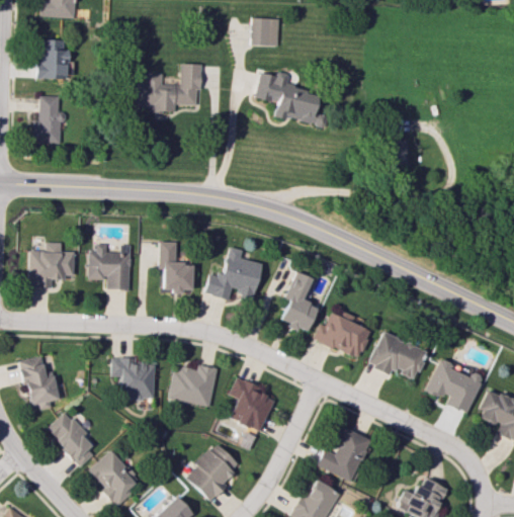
[(40,0),(40,16),(75,17),(75,0),(40,0)]
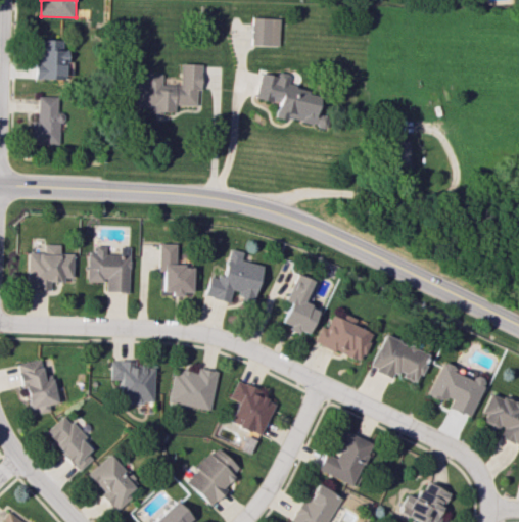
[(252,45),(280,46),(281,18),(253,17),(252,45)]
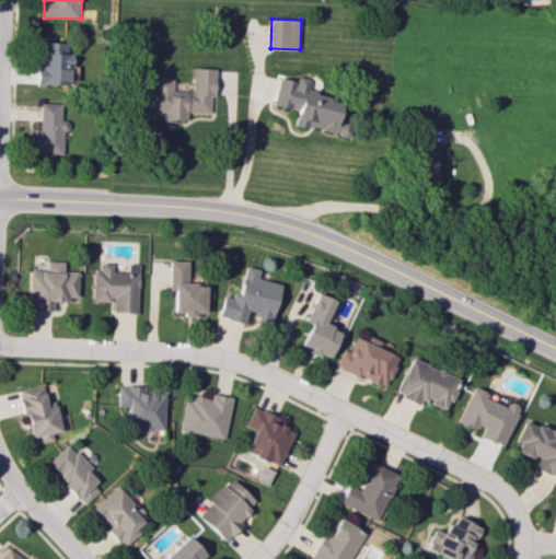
[(39,66),(39,84),(73,85),(74,54),(69,54),(69,43),(45,43),(44,66),(39,66)]
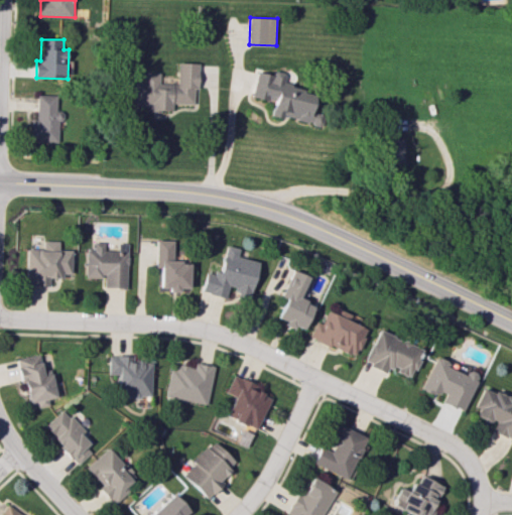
[(200,63),(179,63),(179,85),(162,84),(162,74),(145,73),(145,84),(136,83),(135,106),(153,107),(153,112),(173,112),(173,104),(199,105),(200,63)]
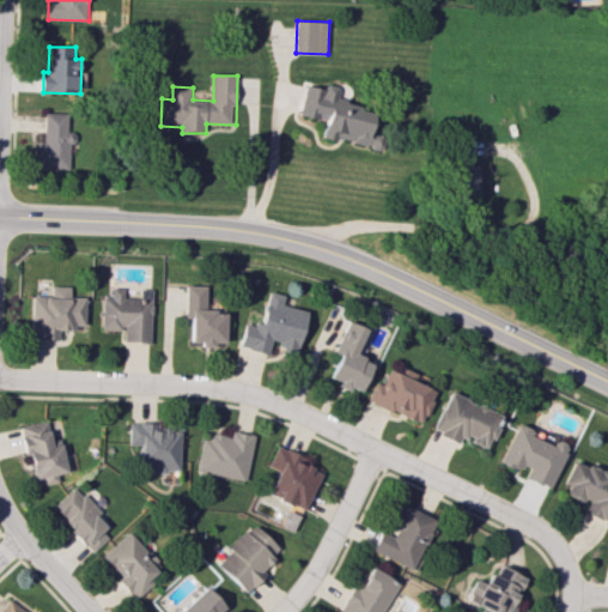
[(302,115),(328,121),(324,137),(382,150),(384,138),(371,135),(377,110),(339,102),(342,88),(327,84),(327,90),(308,86),(302,115)]
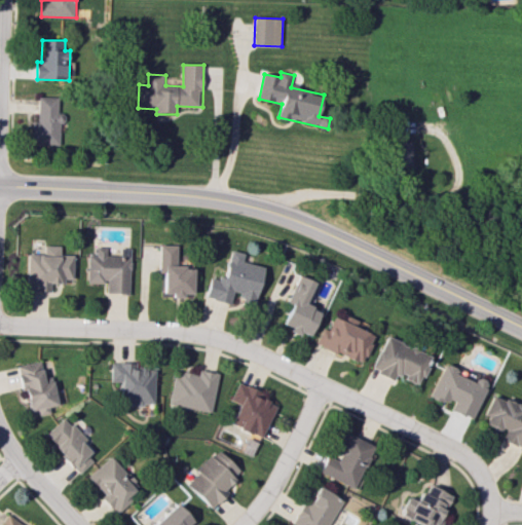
[(35,121),(34,146),(62,147),(62,122),(67,122),(67,114),(61,114),(61,98),(41,98),(40,121),(35,121)]
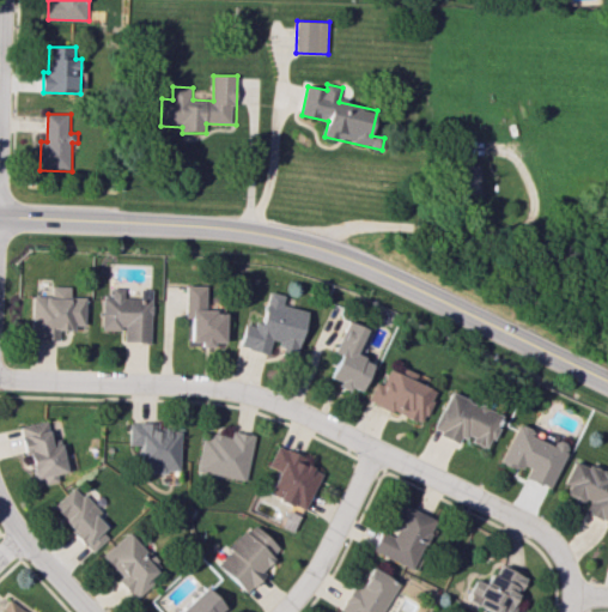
[(461,199),(480,200),(482,167),(463,165),(461,199)]
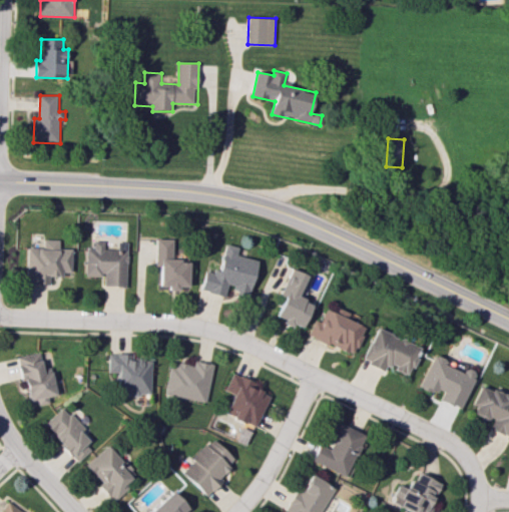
[(174,238),(156,239),(157,267),(161,267),(161,287),(169,287),(169,289),(190,289),(190,261),(174,261),(174,238)]
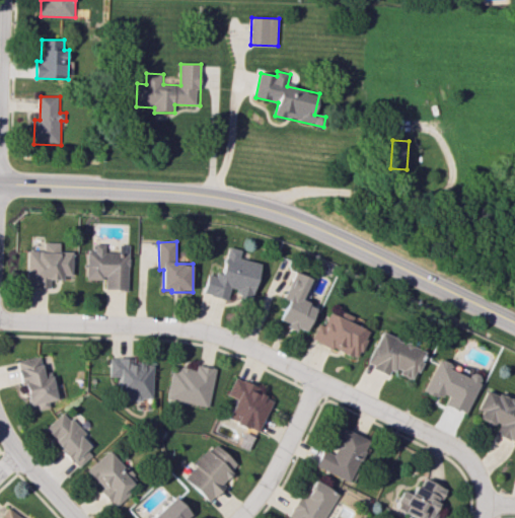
[(29,250),(28,287),(51,288),(52,280),(66,281),(66,276),(73,276),(74,252),(61,251),(62,243),(46,242),(45,250),(29,250)]
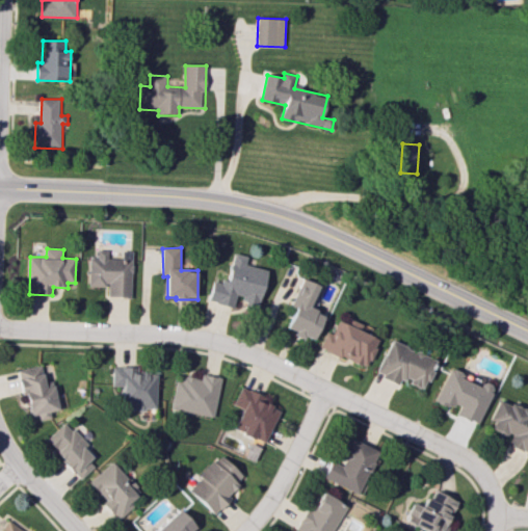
[(90,287),(110,287),(110,297),(133,297),(133,251),(123,251),(123,259),(109,259),(109,250),(99,250),(99,258),(90,258),(90,287)]
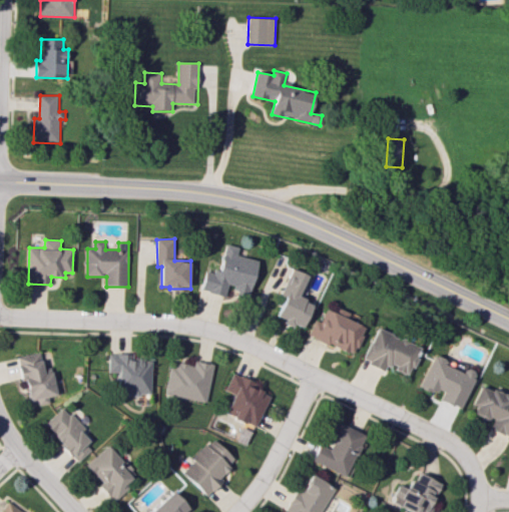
[(259,261),(237,256),(239,247),(226,244),(220,273),(206,270),(201,291),(226,297),(228,288),(250,294),(259,261)]
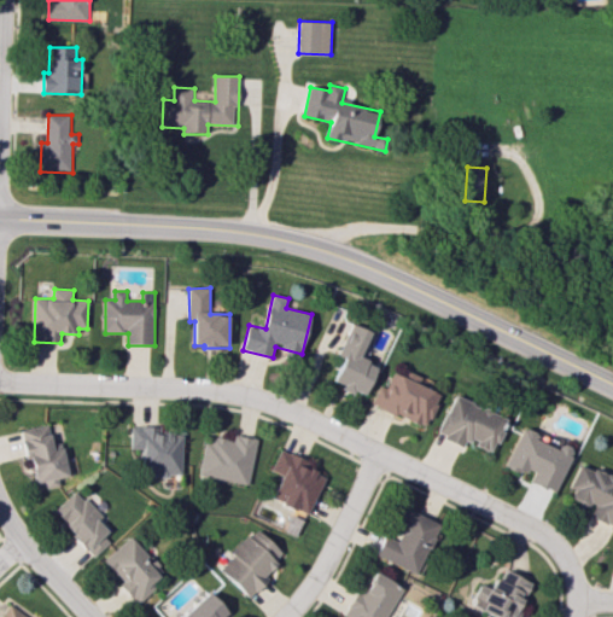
[(366,396),(378,366),(361,359),(372,332),(352,325),(344,347),(349,348),(334,384),(355,393),(356,391),(366,396)]
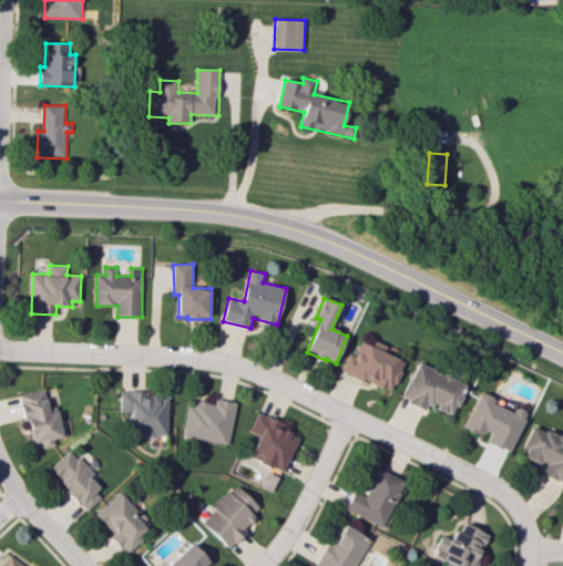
[(343,371),(392,392),(406,362),(385,353),(388,346),(365,336),(357,356),(350,352),(343,371)]
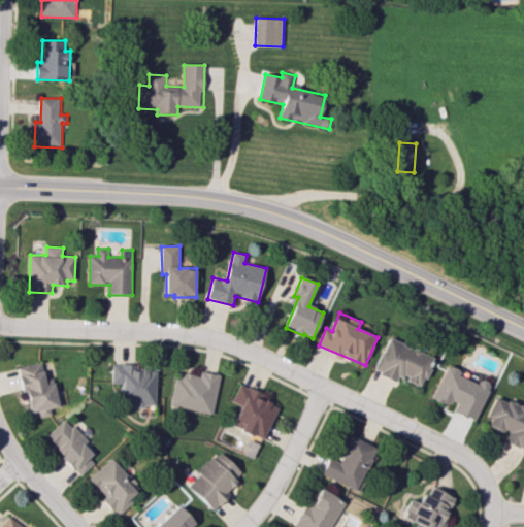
[(375,371),(397,381),(399,375),(422,386),(434,358),(390,338),(375,371)]
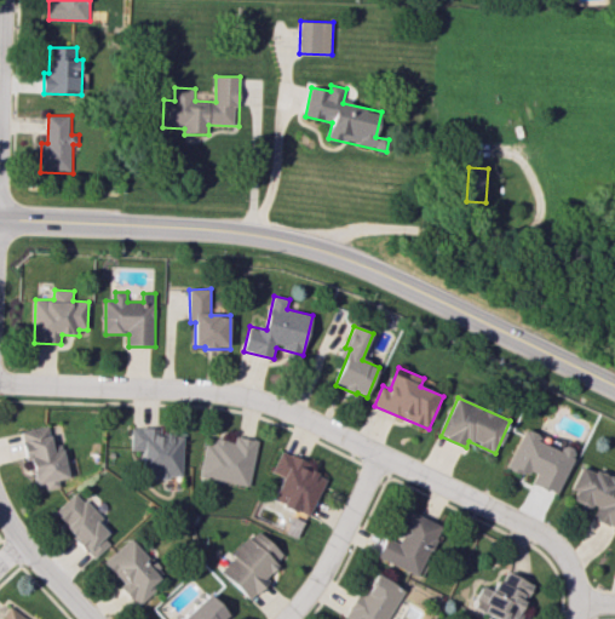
[(24,430),(34,486),(47,483),(49,491),(62,488),(61,480),(70,479),(64,443),(53,445),(50,427),(24,430)]
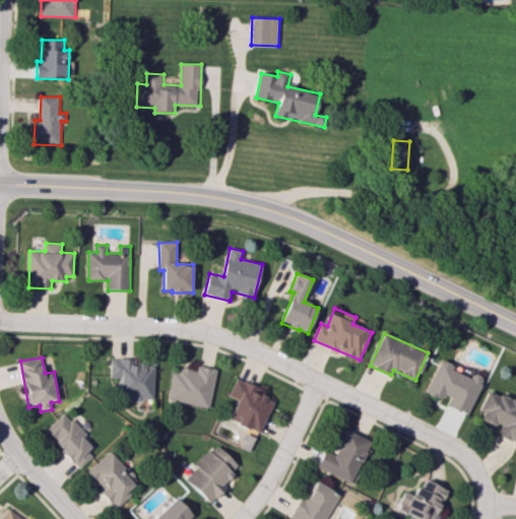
[(154,400),(155,366),(131,365),(131,359),(112,359),(111,378),(121,378),(121,400),(154,400)]
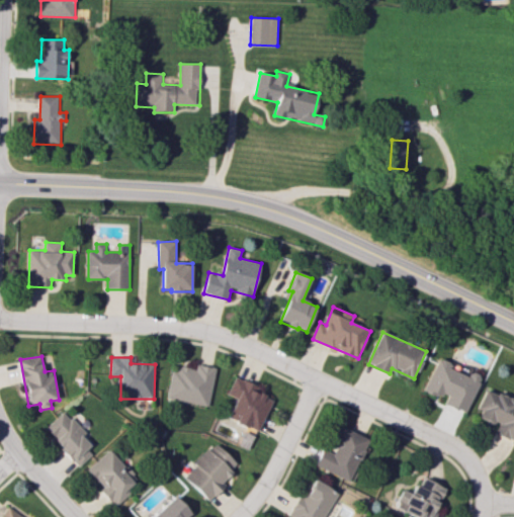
[(426,391),(447,399),(445,405),(467,414),(483,375),(439,357),(426,391)]
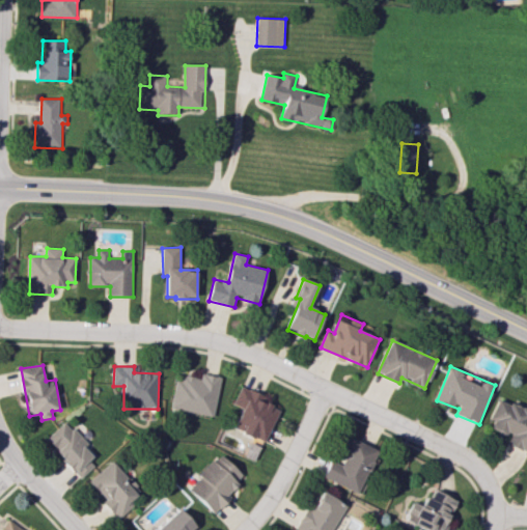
[(215,417),(222,378),(202,373),(201,379),(179,374),(173,409),(215,417)]
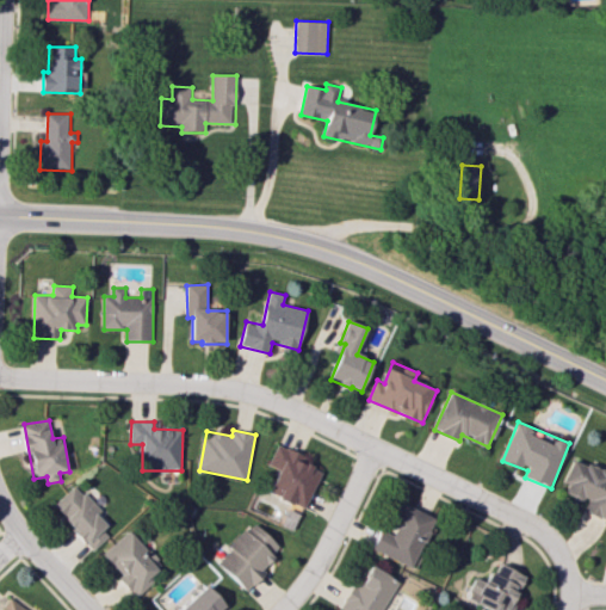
[(307,510),(323,472),(303,462),(307,456),(279,444),(270,466),(280,470),(271,493),(307,510)]
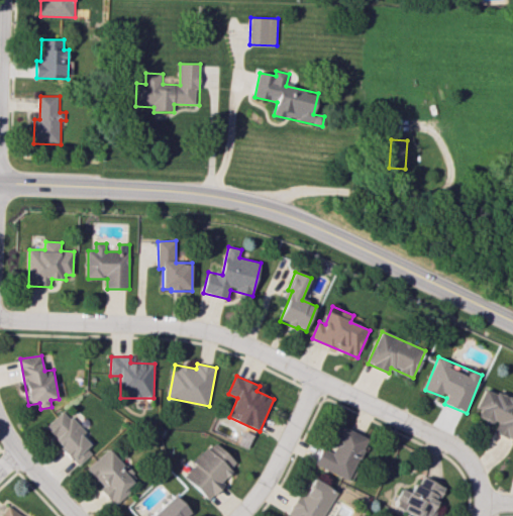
[(512,398),(487,389),(476,416),(498,424),(495,433),(512,440),(512,398)]
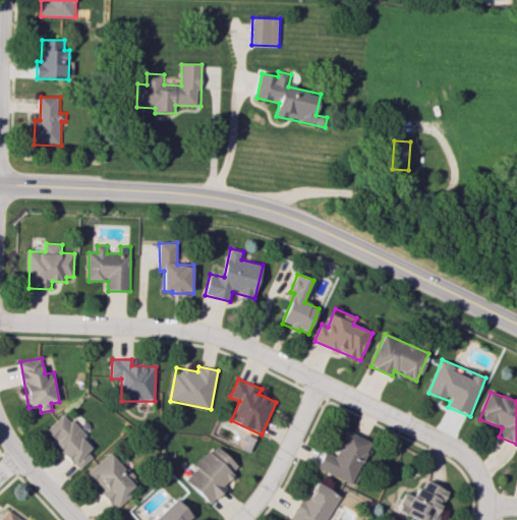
[(87,437),(67,413),(47,430),(79,470),(96,457),(82,441),(87,437)]
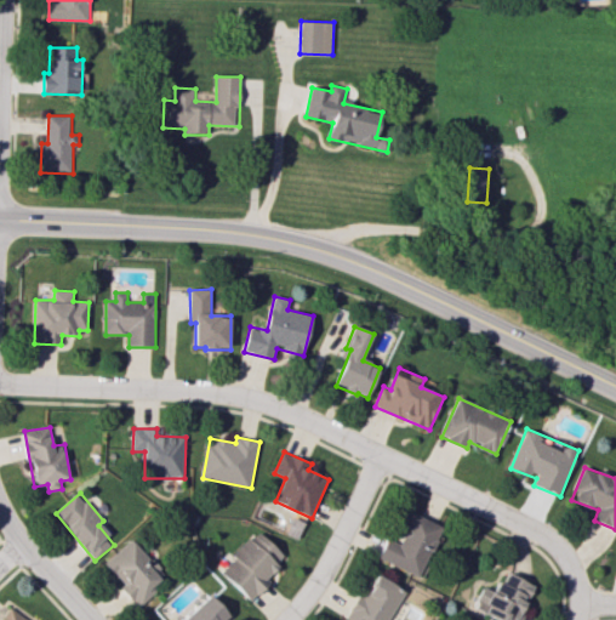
[(380,558),(421,578),(444,527),(414,513),(400,544),(388,539),(380,558)]
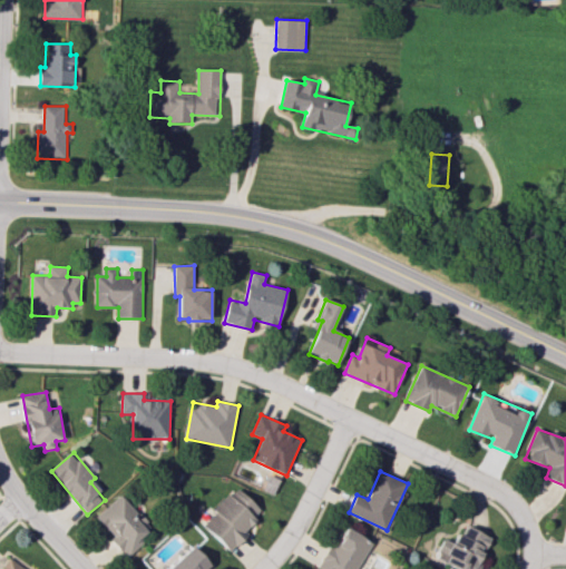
[(265,513),(237,488),(203,525),(230,550),(265,513)]
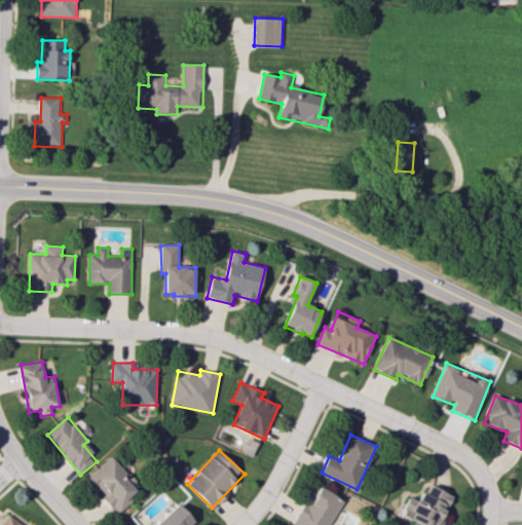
[(89,477),(119,513),(140,494),(133,486),(137,483),(114,456),(89,477)]
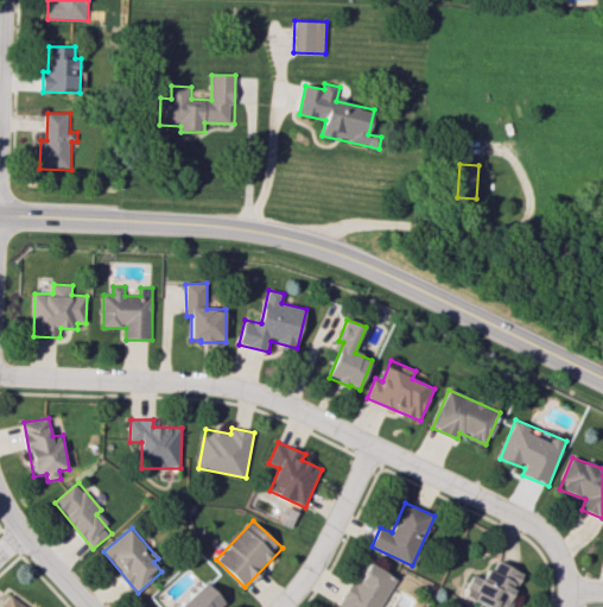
[(512,606),(515,601),(512,600),(525,574),(496,560),(486,581),(475,575),(464,595),(487,606),(512,606)]
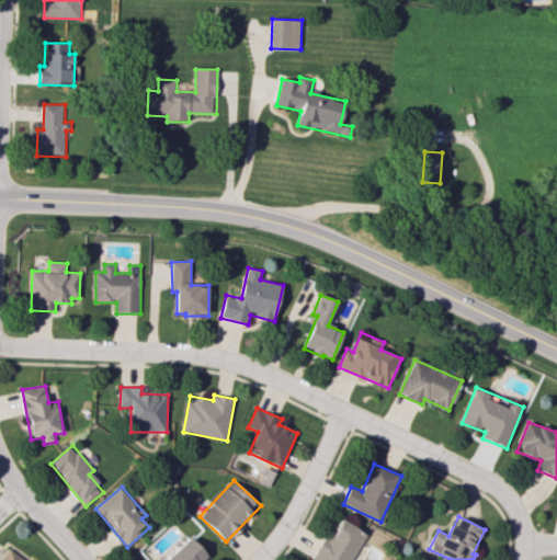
[(353,559),(367,535),(343,521),(332,539),(327,536),(314,559),(353,559)]
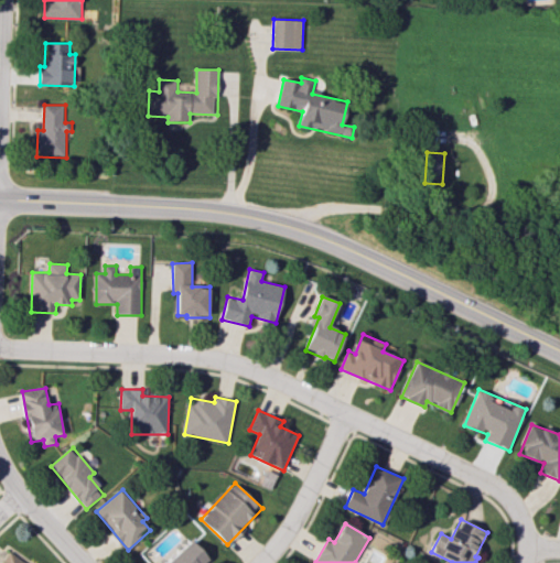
[(207,562),(211,560),(192,541),(169,562),(207,562)]
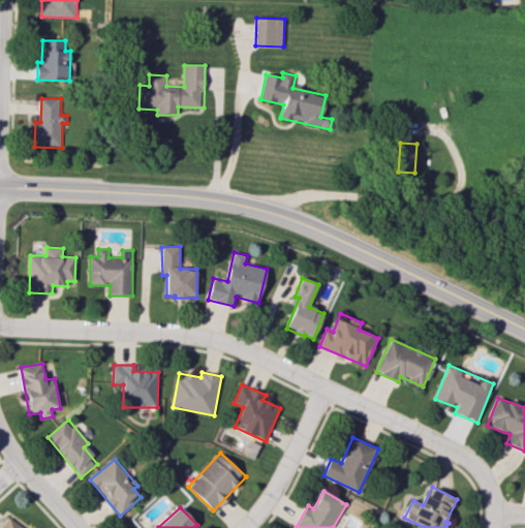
[(24,527),(8,519),(2,527),(24,527)]
